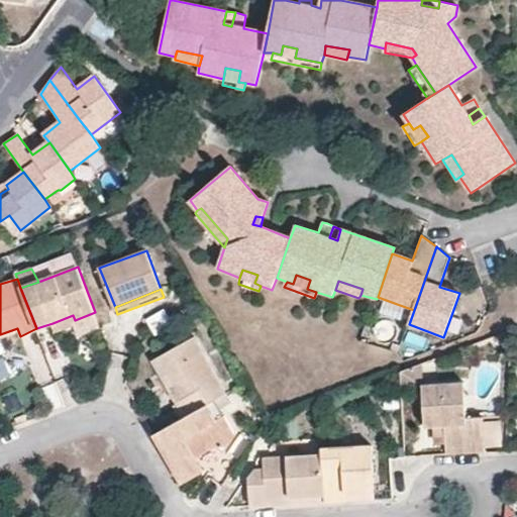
[(175,325),(168,311),(149,321),(157,334),(175,325)]
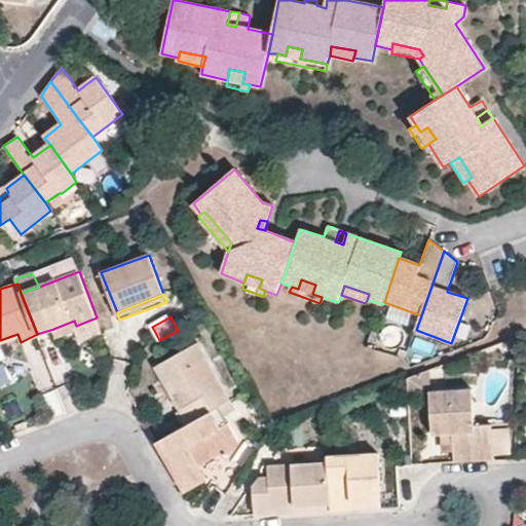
[(53,329),(58,337),(77,330),(76,326),(74,321),(53,329)]
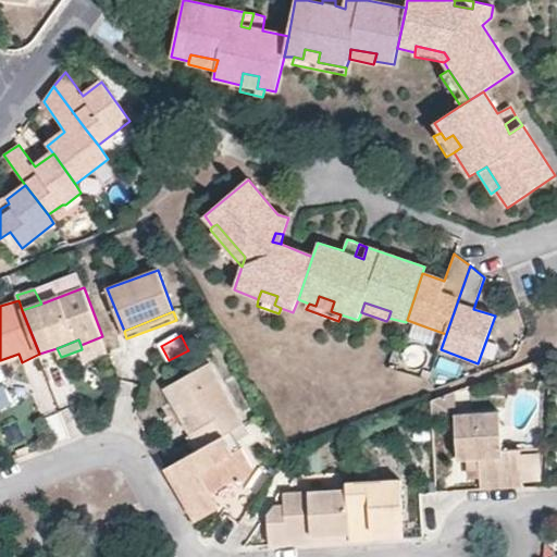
[(170,383),(186,412),(178,416),(190,435),(199,449),(232,432),(243,424),(207,363),(170,383)]
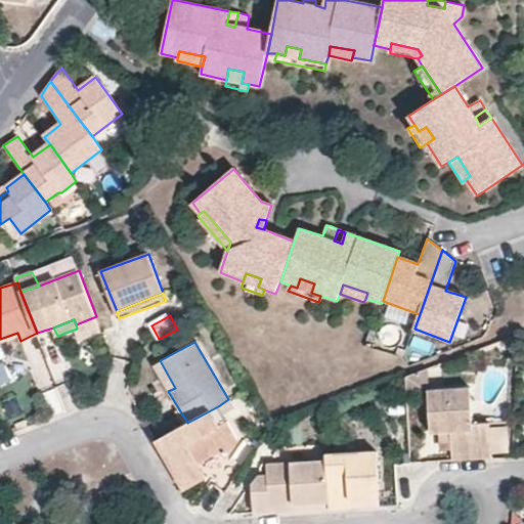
[(160,360),(154,364),(168,391),(175,388),(160,360)]
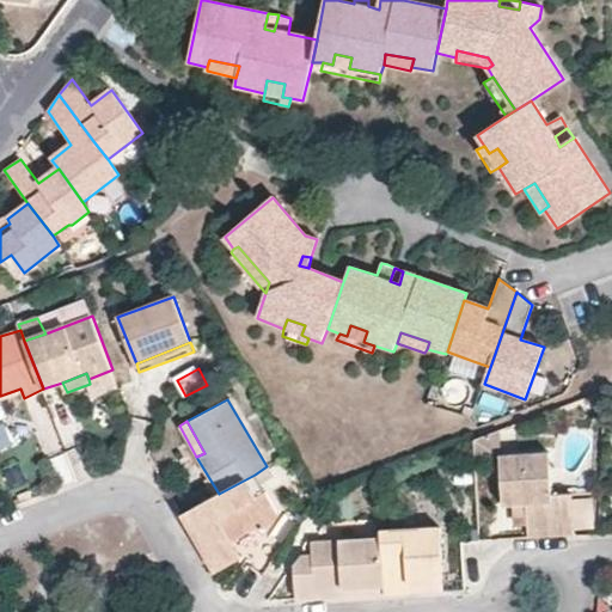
[(502,430),(487,435),(487,458),(502,458),(503,454),(502,430)]
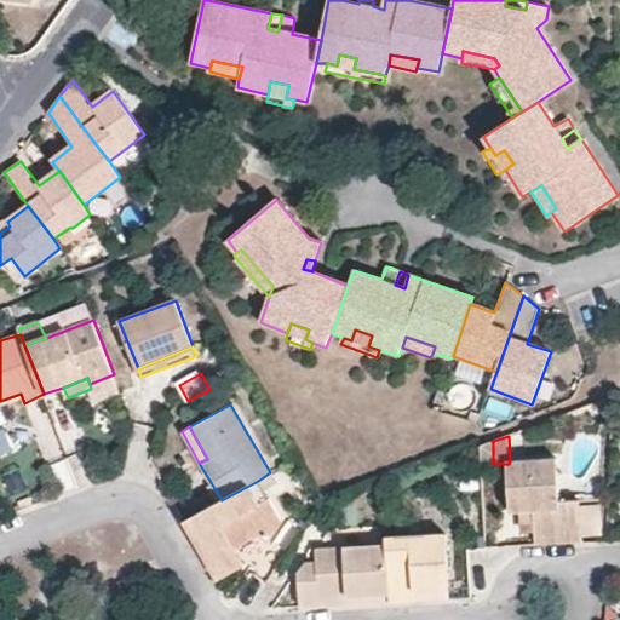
[(493,441),(481,446),(482,464),(493,464),(493,441)]
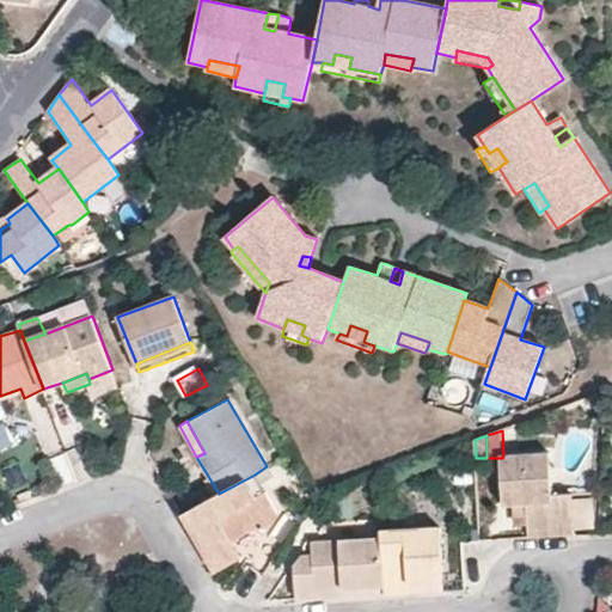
[(502,499),(528,499),(528,506),(530,530),(552,530),(552,537),(567,537),(574,537),(571,495),(554,495),(552,467),(539,467),(539,453),(503,454),(502,458),(502,499)]
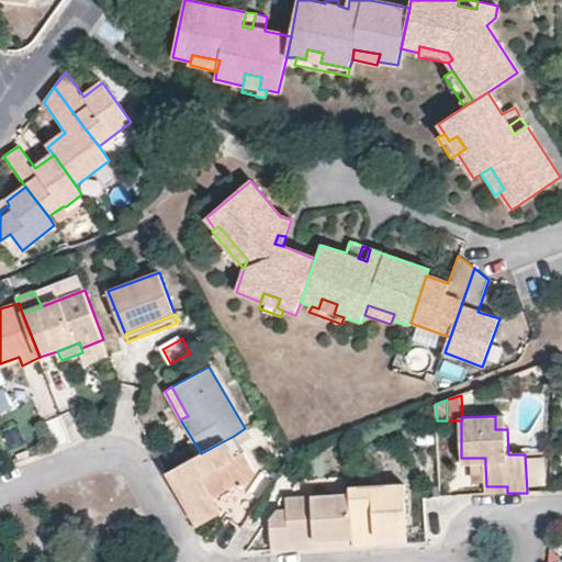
[(507,429),(507,416),(495,416),(495,429),(507,429)]
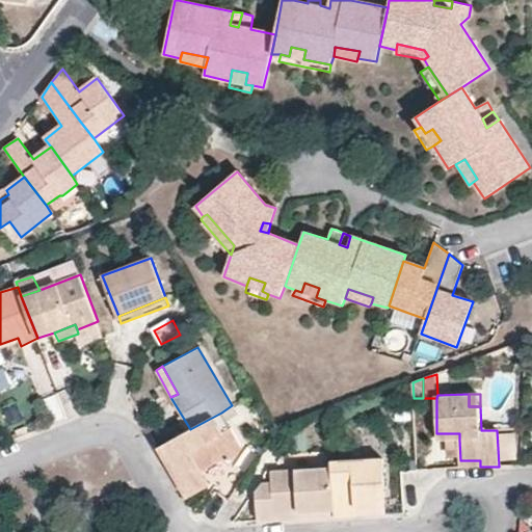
[(190,429),(185,431),(158,447),(186,498),(208,485),(201,471),(220,459),(228,462),(240,448),(221,413),(190,429)]
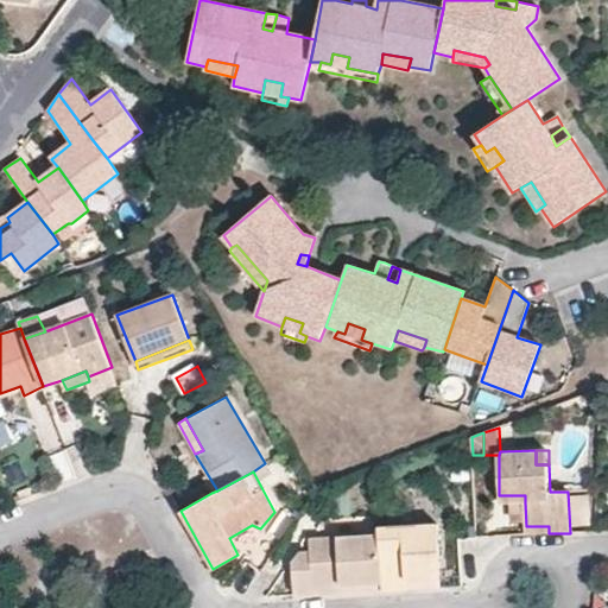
[(208,475),(204,479),(211,493),(217,491),(208,475)]
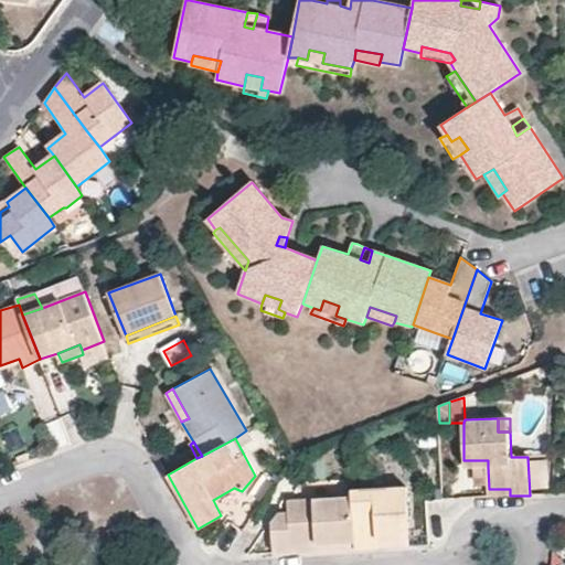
[(379,547),(377,537),(408,535),(406,487),(387,487),(352,489),(352,497),(354,541),(354,548),(379,547)]
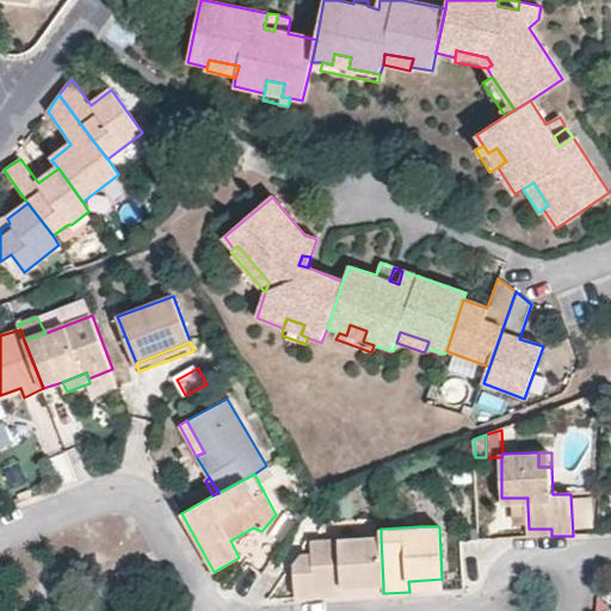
[(314,597),(314,588),(383,585),(381,537),(312,541),(312,553),(302,555),(292,566),(294,598),(314,597)]
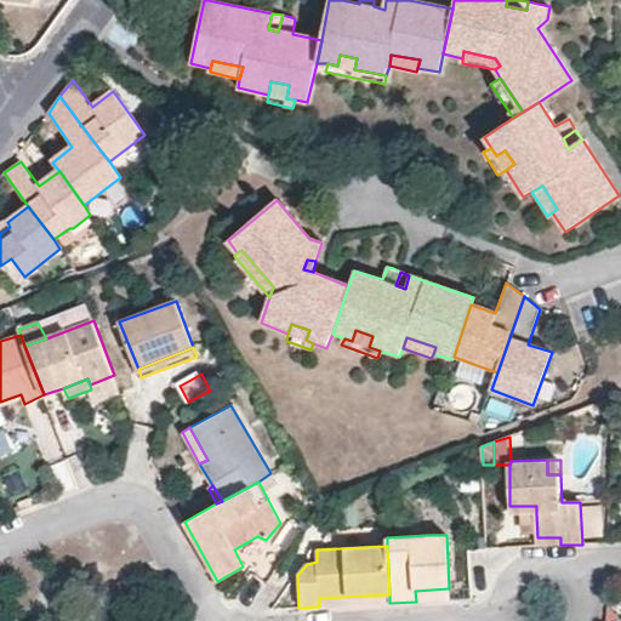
[(415,591),(416,602),(449,599),(449,588),(415,591)]
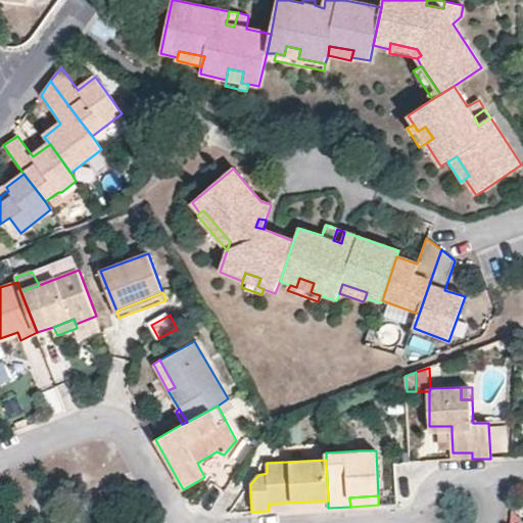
[(328,508),(328,501),(269,504),(269,511),(328,508)]
